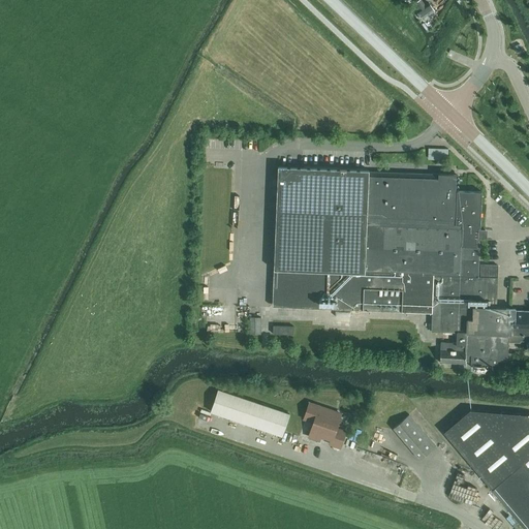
[(425,4),(421,0),(418,0),(414,3),(424,17),(426,20),(435,13),(428,2),(425,4)]
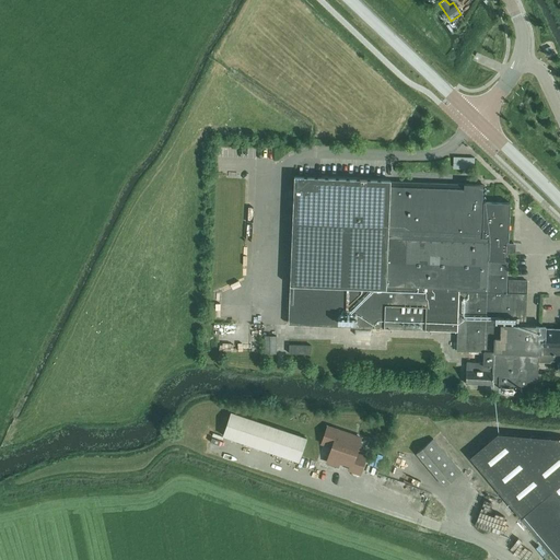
[(483,185),(295,178),(291,298),(289,298),(289,316),(290,316),(290,323),(301,323),(457,329),(456,351),(483,352),(483,363),(467,362),(466,371),(465,384),(492,385),(492,383),(493,383),(499,383),(499,385),(518,385),(518,391),(523,391),(523,386),(526,386),(526,382),(537,382),(538,361),(549,362),(549,360),(559,360),(559,328),(546,328),(546,327),(523,326),(524,294),(526,294),(527,281),(509,280),(509,293),(504,293),(505,277),(506,277),(508,255),(505,255),(505,252),(513,252),(513,244),(506,244),(506,241),(509,241),(510,202),(483,201),(483,185)]
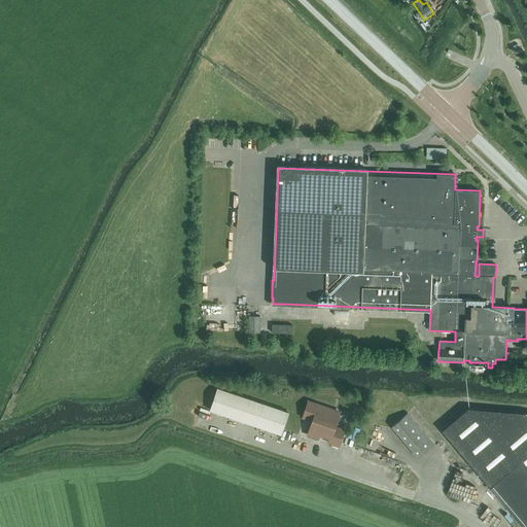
[(259,316),(248,316),(248,332),(259,332),(259,316)]
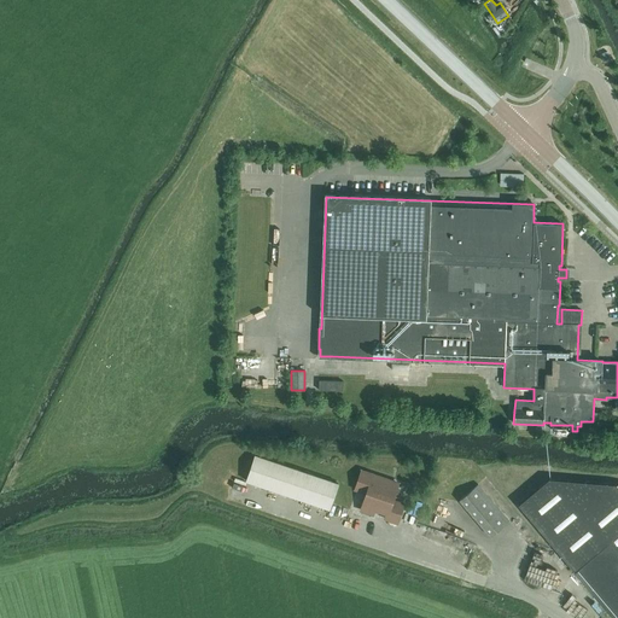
[(343,391),(343,382),(319,380),(319,390),(343,391)]
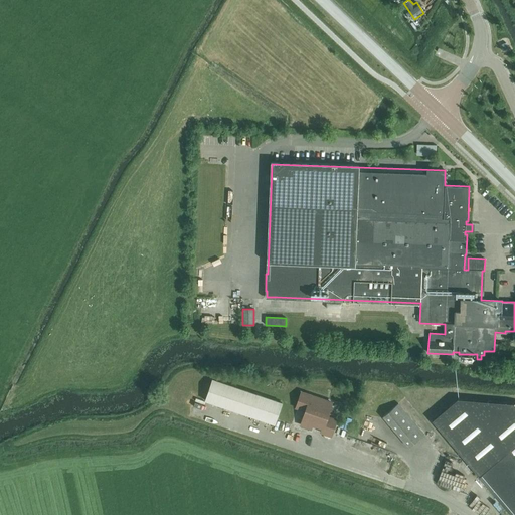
[(205,400),(219,405),(226,384),(212,379),(205,400)]
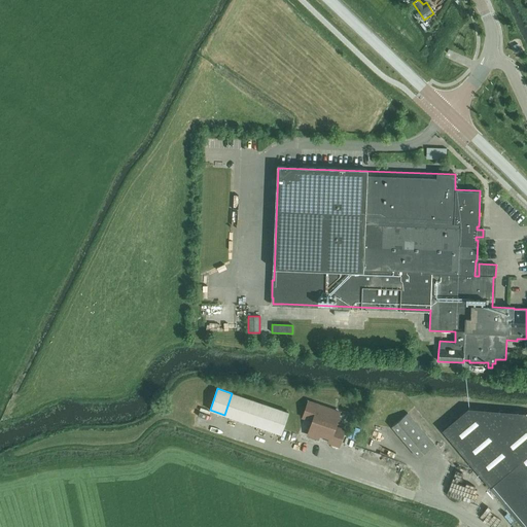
[(231,417),(238,420),(246,397),(232,393),(224,415),(231,417)]
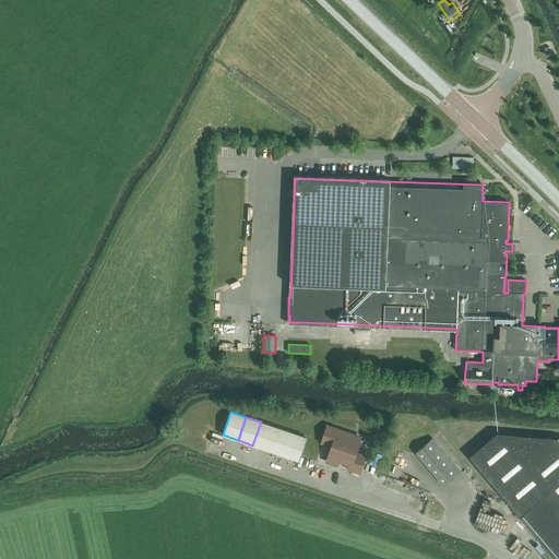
[(252,445),(268,450),(275,427),(261,421),(252,445)]
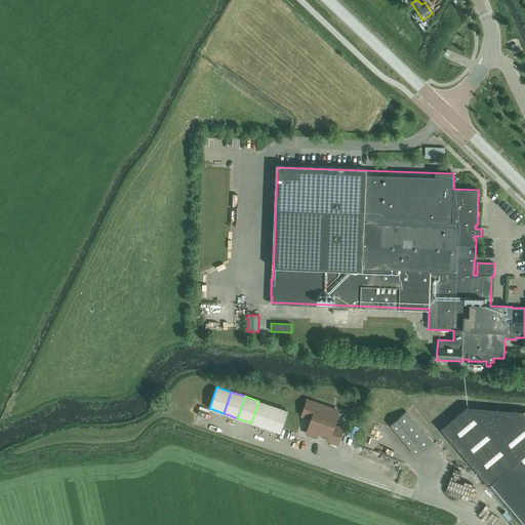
[(332,425),(337,410),(308,400),(303,415),(312,418),(307,433),(318,437),(319,432),(328,435),(326,440),(336,443),(342,428),(332,425)]
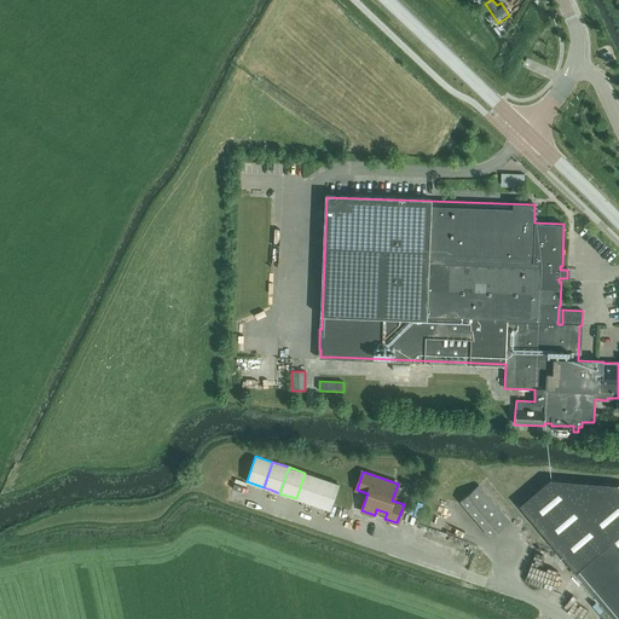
[(305,473),(296,498),(312,504),(322,478),(305,473)]
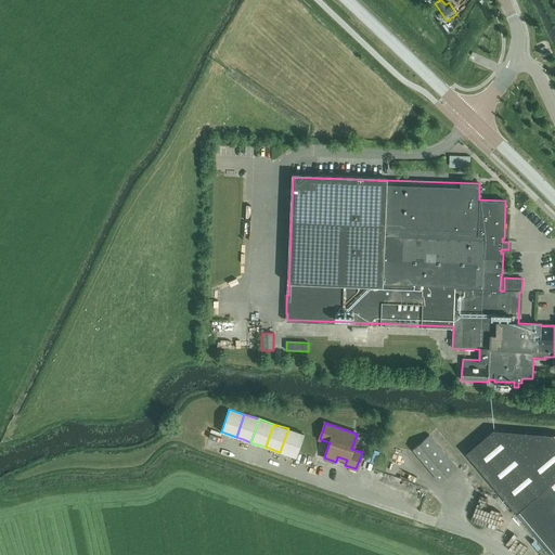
[(550,430),(494,426),(463,452),(550,554),(554,554),(554,433),(552,428),(550,430)]
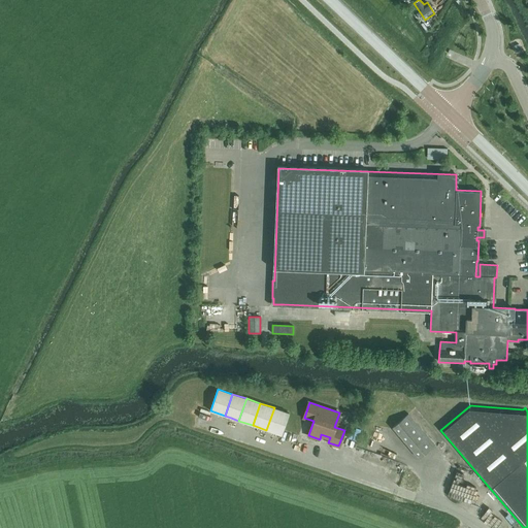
[(289,413),(274,407),(266,430),(282,435),(289,413)]
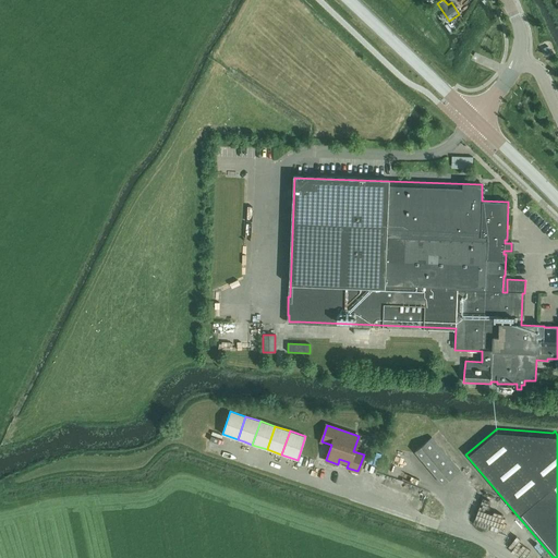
[(432,437),(414,451),(443,485),(460,471),(432,437)]
